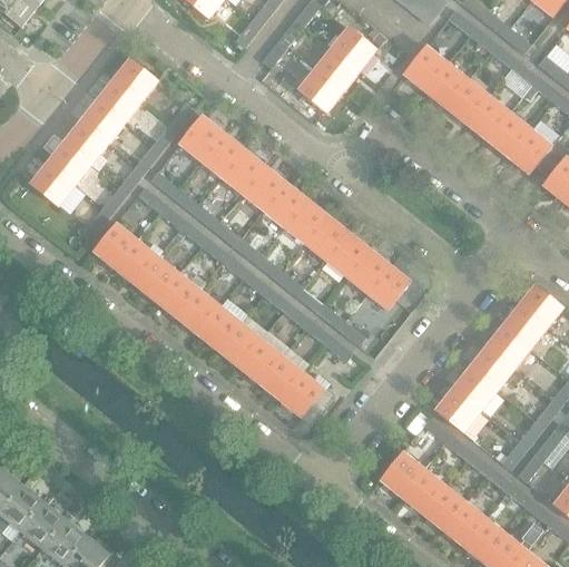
[(0,11),(20,28),(38,6),(31,0),(0,0),(0,11)]
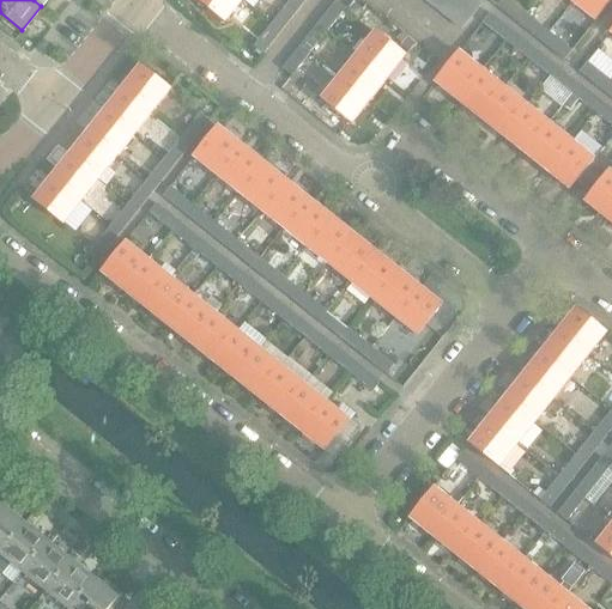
[(199,0),(224,20),(240,0),(199,0)]
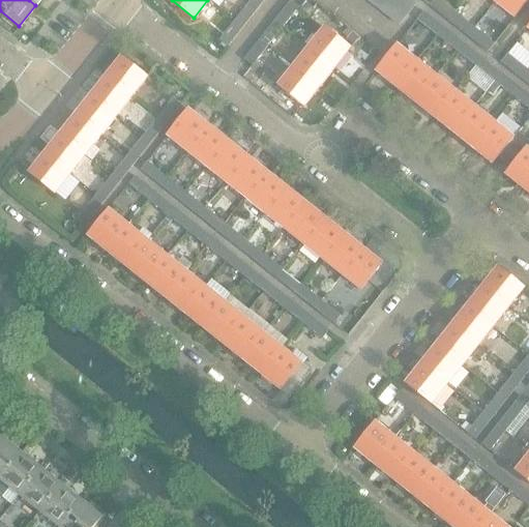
[(247,0),(234,18),(242,24),(258,5),(251,0),(247,0)]
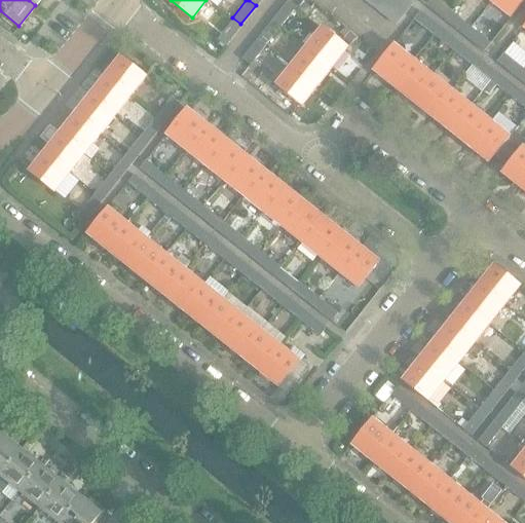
[(380,0),(375,7),(384,14),(397,0),(380,0)]
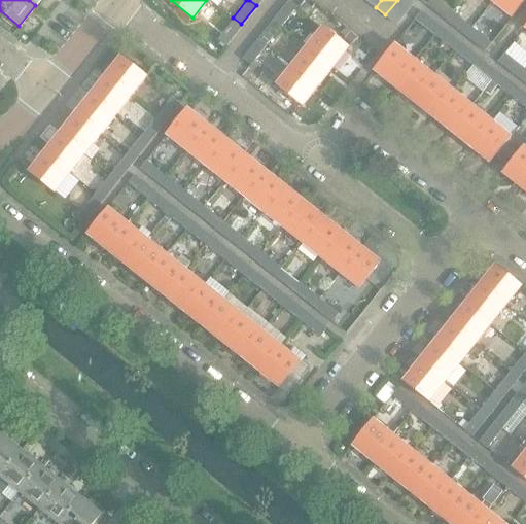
[(412,3),(408,0),(397,0),(385,14),(395,23),(412,3)]
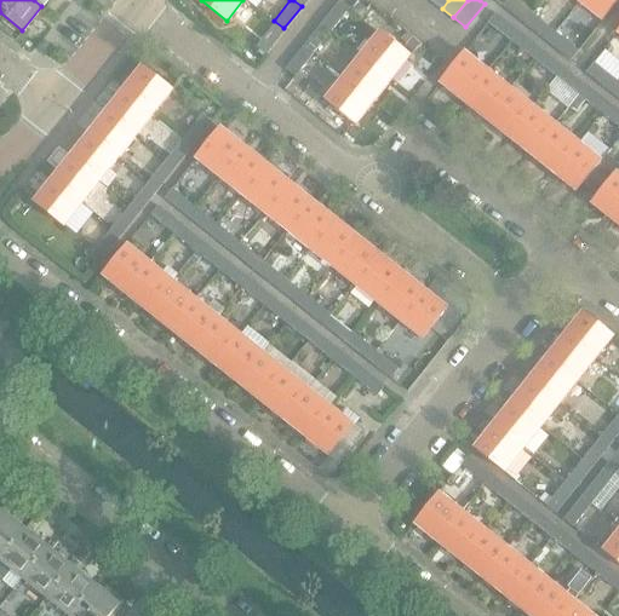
[(504,0),(500,4),(523,22),(531,12),(516,0),(504,0)]
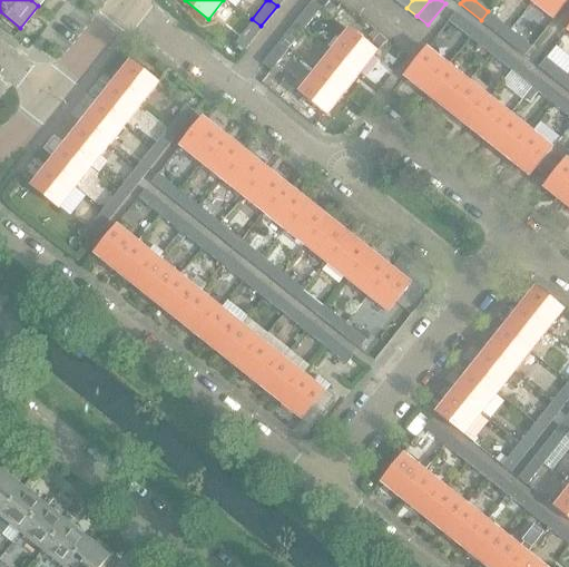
[(531,0),(552,17),(566,0),(531,0)]
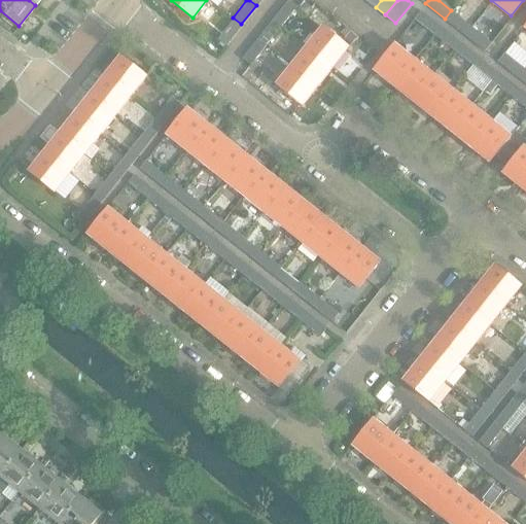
[(445,19),(463,34),(470,26),(451,10),(445,19)]
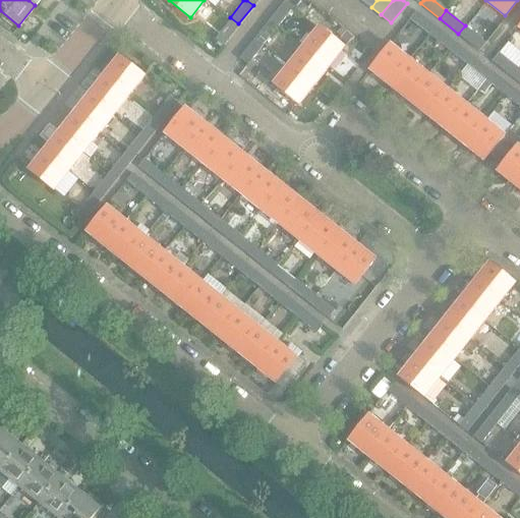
[(222,45),(238,23),(230,17),(214,38),(222,45)]
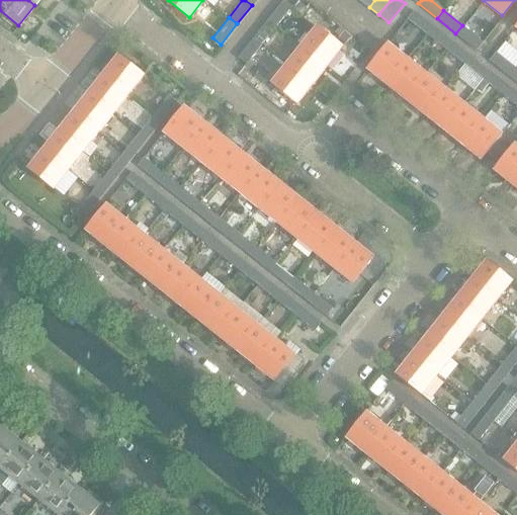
[(267,18),(253,37),(261,44),(275,25),(267,18)]
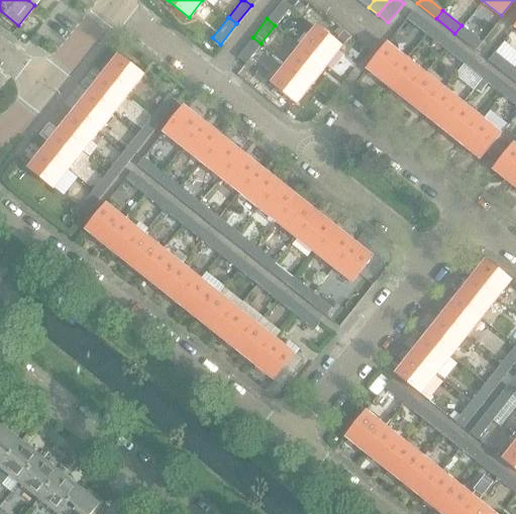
[(315,24),(299,44),(325,65),(340,45),(315,24)]
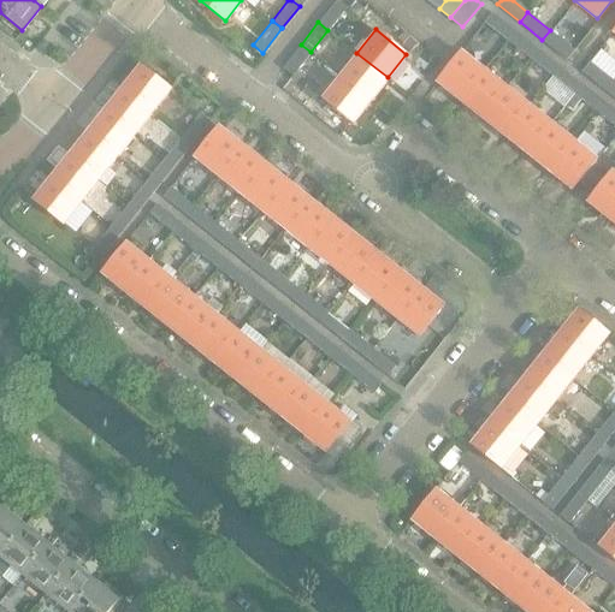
[(574,48),(550,30),(542,40),(566,59),(574,48)]
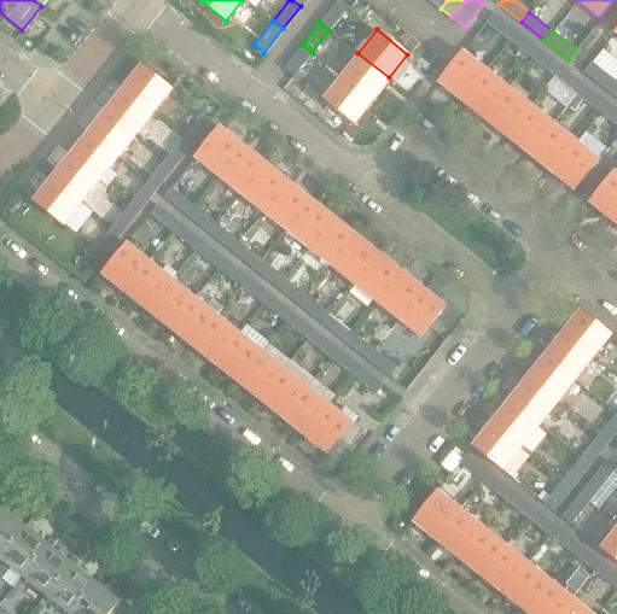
[(405,42),(403,44),(411,50),(418,41),(411,35),(405,42)]
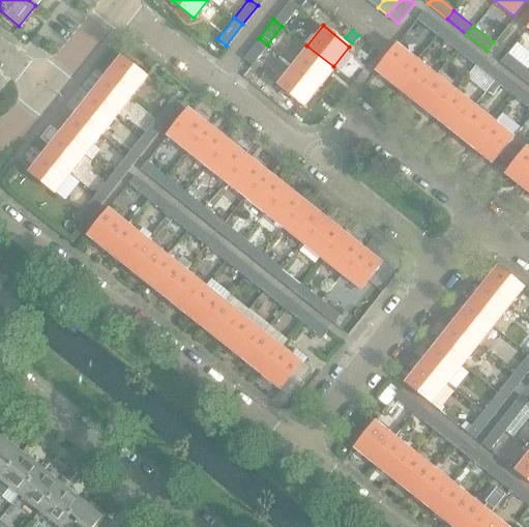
[(251,64),(267,45),(259,38),(242,58),(251,64)]
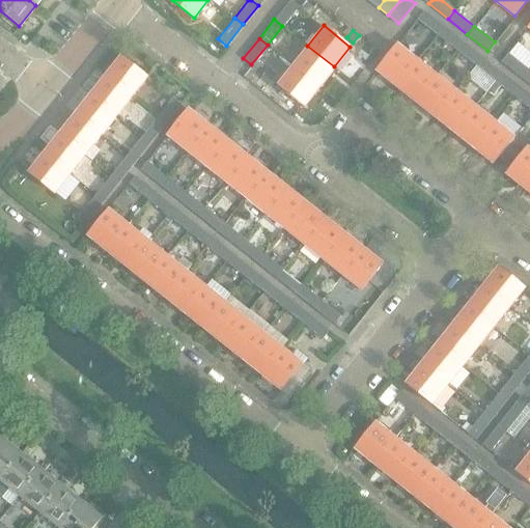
[(375,70),(395,85),(416,58),(396,43),(375,70)]
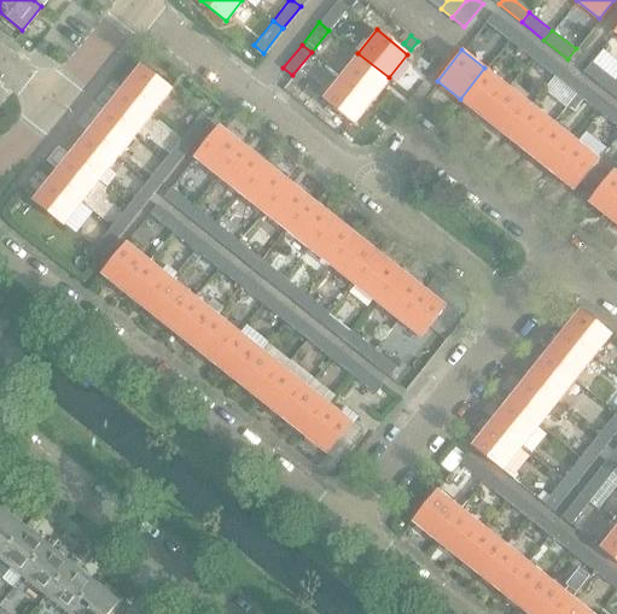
[(358,53),(341,75),(372,99),(389,77),(358,53)]
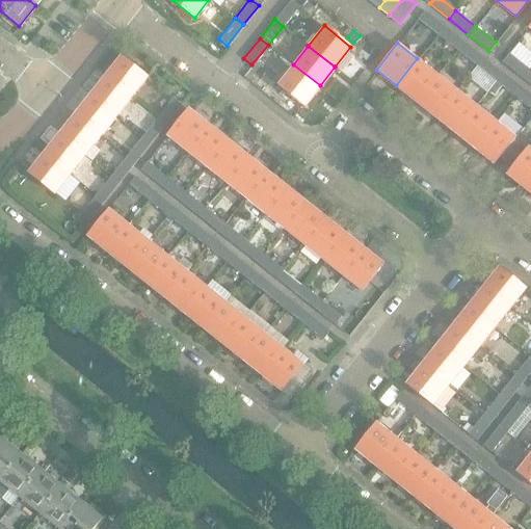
[(502,59),(521,76),(527,68),(508,52),(507,52),(502,59)]
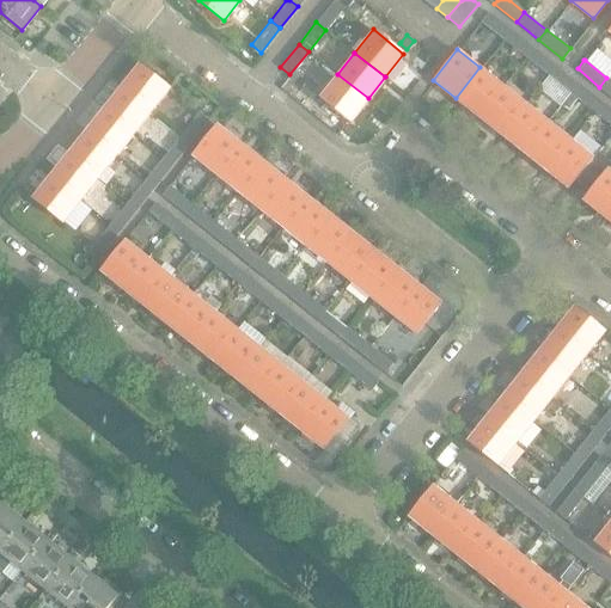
[(140,63),(121,86),(151,111),(170,87),(140,63)]
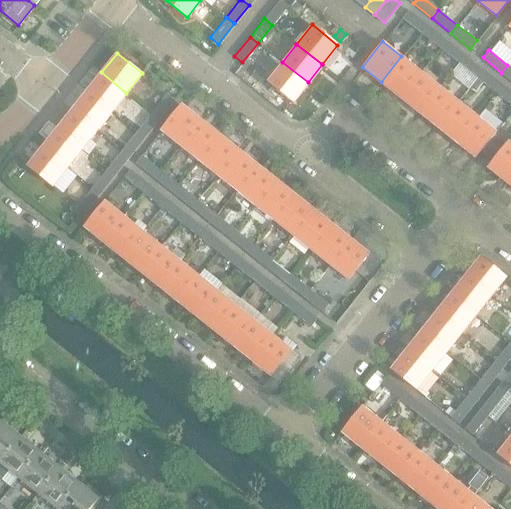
[(381,82),(399,96),(419,70),(401,56),(381,82)]
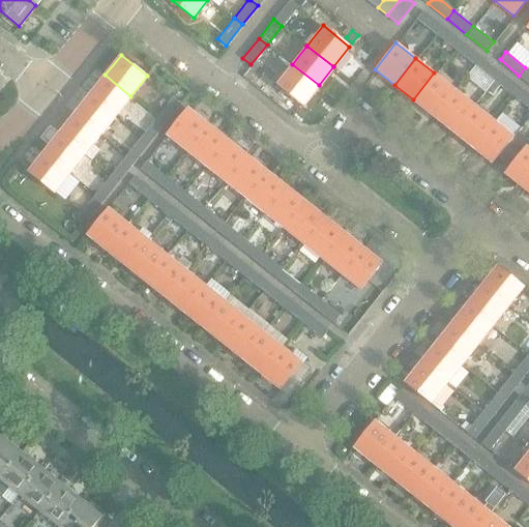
[(303,105),(319,85),(292,64),(276,84),(303,105)]
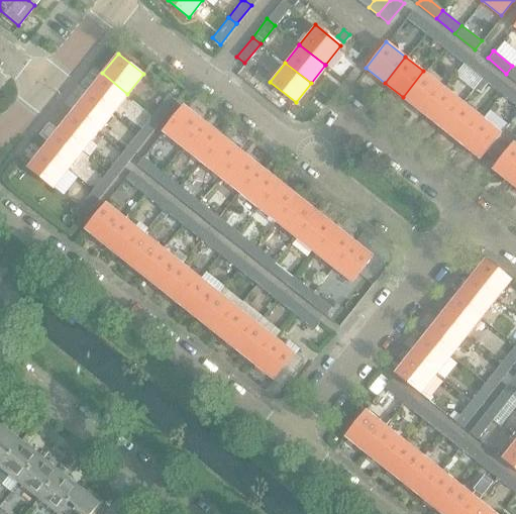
[(506,74),(515,81),(515,68),(514,67),(512,66),(506,74)]
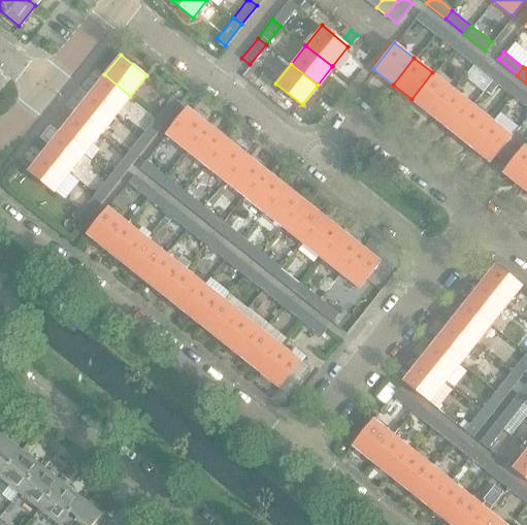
[(412,99),(430,113),(451,88),(432,72),(412,99)]
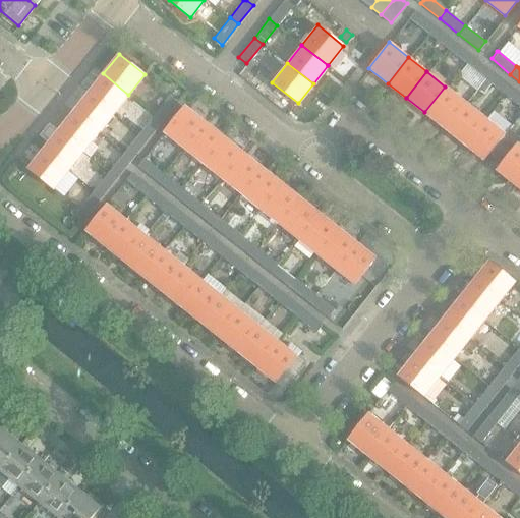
[(103,73),(88,93),(113,113),(128,95),(103,73)]
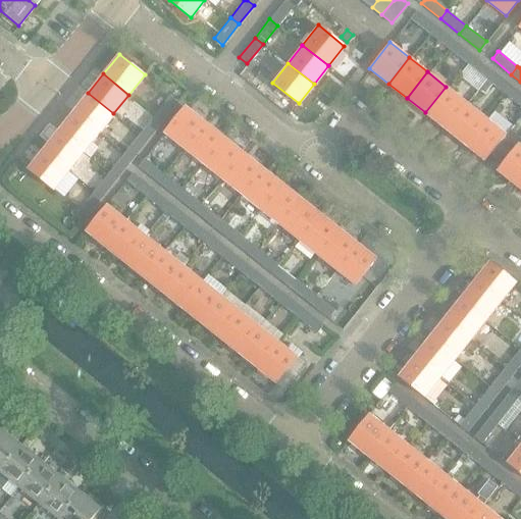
[(485,79),(478,89),(483,93),(491,83),(485,79)]
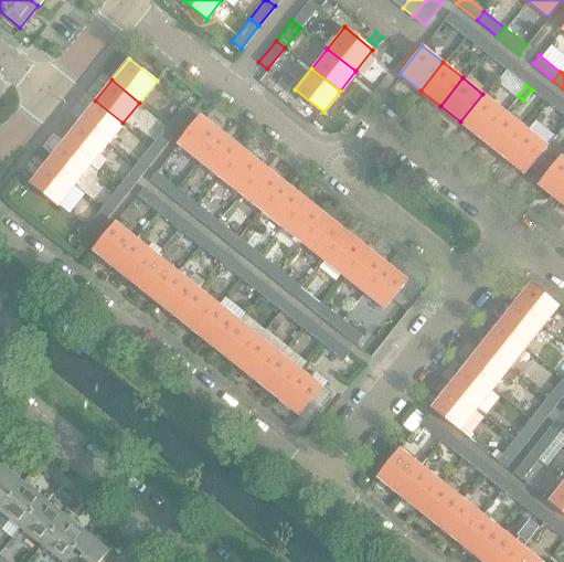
[(544,99),(563,116),(563,115),(563,99),(551,91),(544,99)]
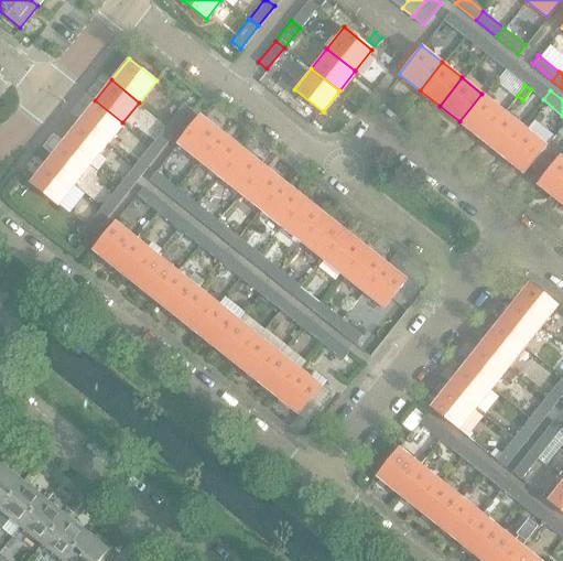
[(459,121),(479,138),(501,109),(482,94),(459,121)]
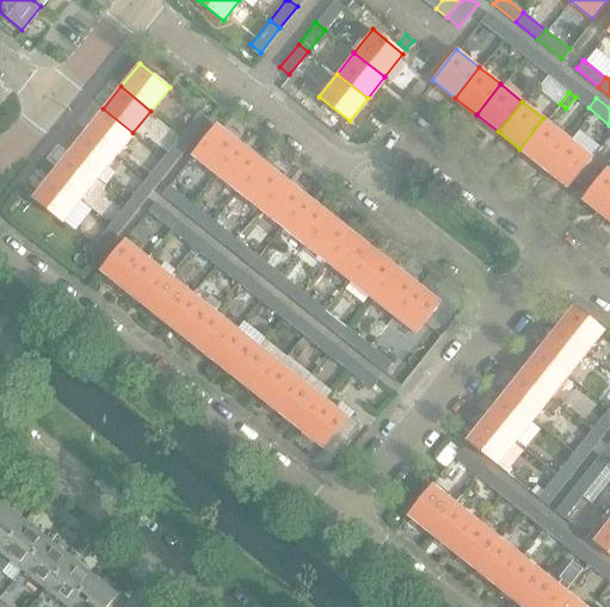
[(103,109),(85,131),(116,155),(133,132),(103,109)]
